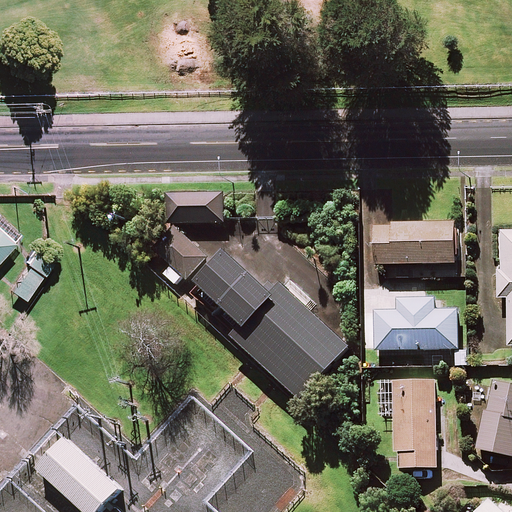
[(233,196),(175,196),(175,227),(233,227),(233,196)]
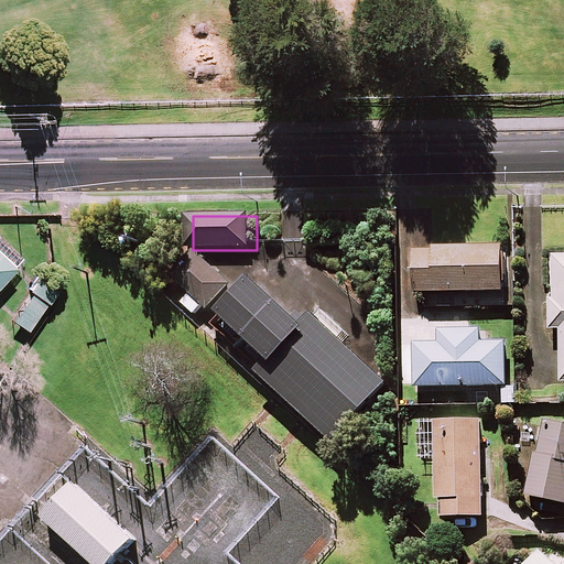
[(501,290),(501,245),(415,246),(416,291),(501,290)]
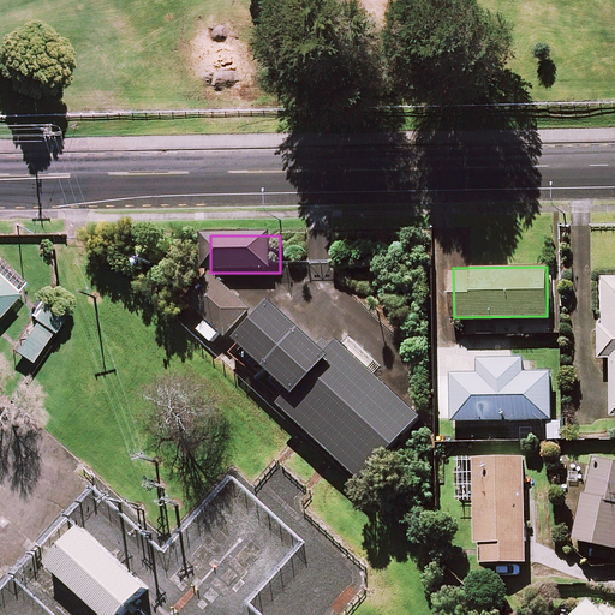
[(0,305),(15,290),(0,275),(0,305)]
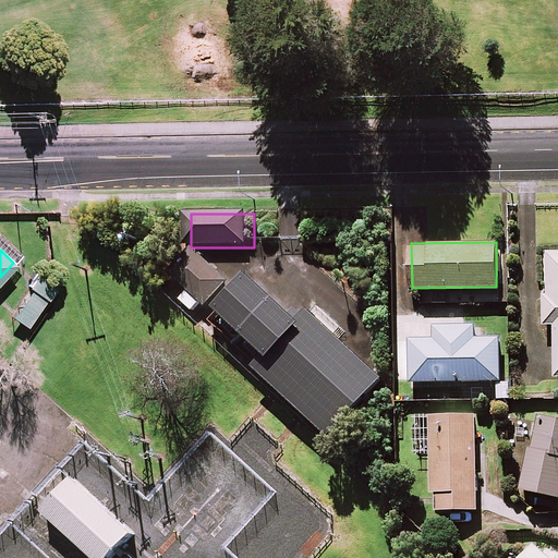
[(202,250),(177,276),(214,311),(239,286),(202,250)]
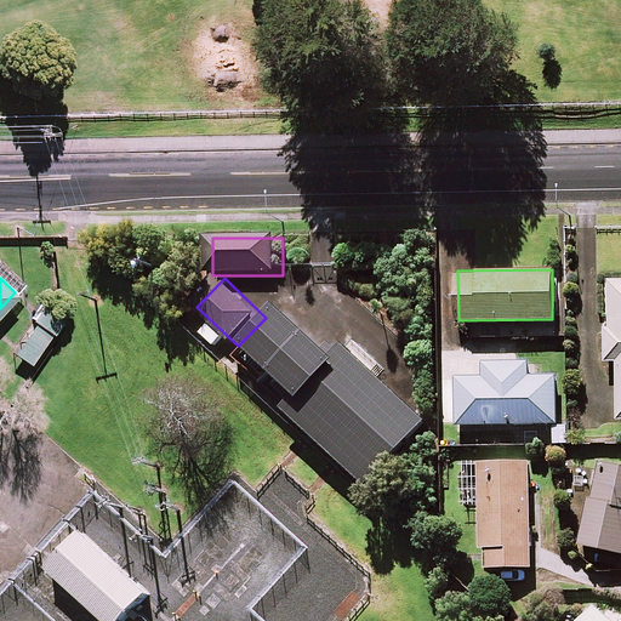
[(620,417),(620,279),(607,279),(605,362),(617,362),(616,417),(620,417)]
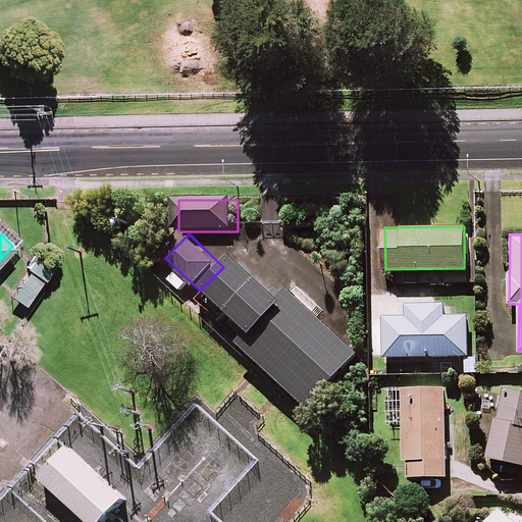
[(29,269),(42,279),(52,265),(36,252),(24,266),(29,269)]
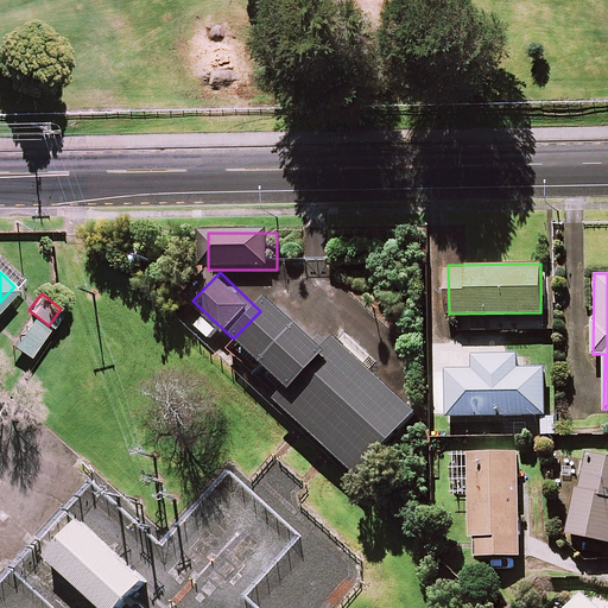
[(289,405),(367,481),(429,417),(401,391),(396,386),(348,340),(334,353),(285,305),(251,341),(303,391),(289,405)]
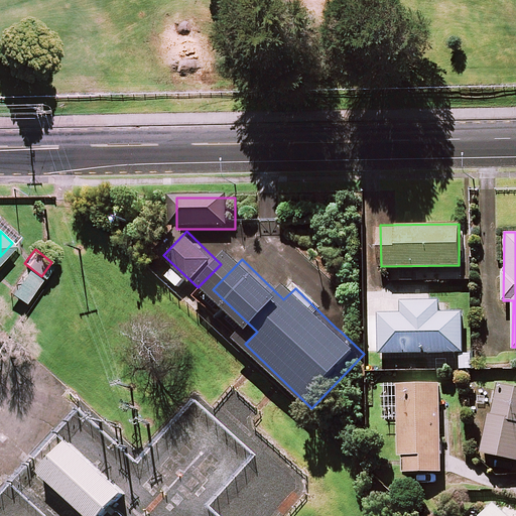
[(41,276),(28,266),(10,291),(23,300),(41,276)]
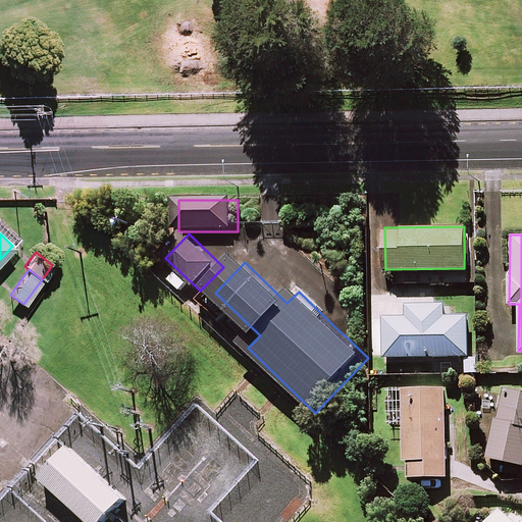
[(444,316),(444,304),(408,305),(408,317),(384,317),(385,357),(468,355),(467,316),(444,316)]
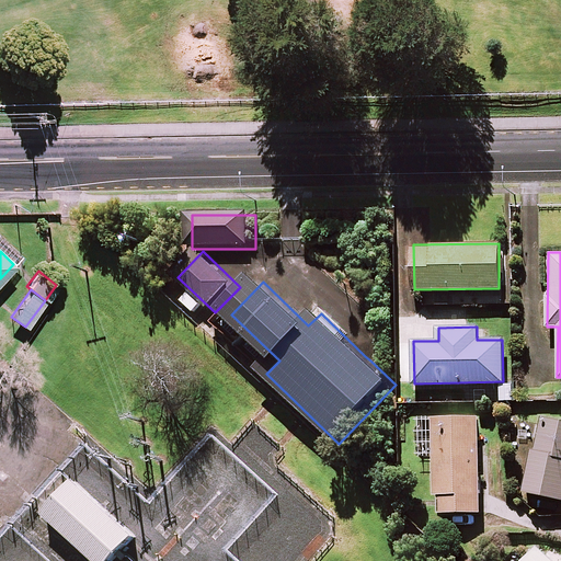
[(480,512),(479,415),(433,415),(434,512),(480,512)]
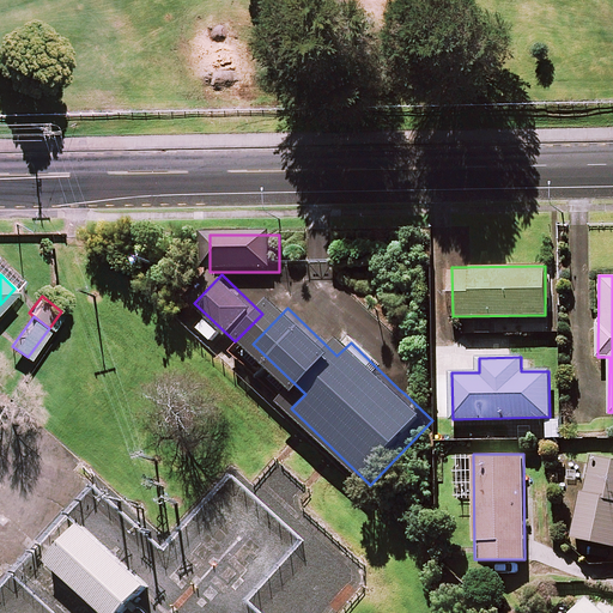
[(612,460),(592,456),(587,483),(583,483),(574,538),(612,545),(612,460)]
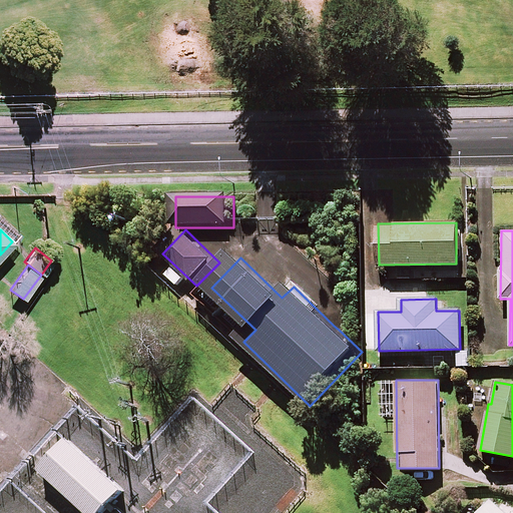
[(78,444),(50,474),(91,512),(117,512),(122,509),(134,495),(78,444)]
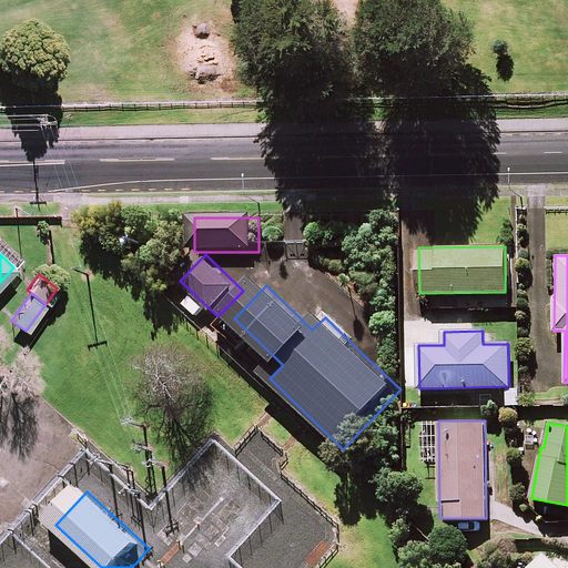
[(561,566),(545,550),(528,567),(567,567),(567,566),(565,563),(561,566)]
